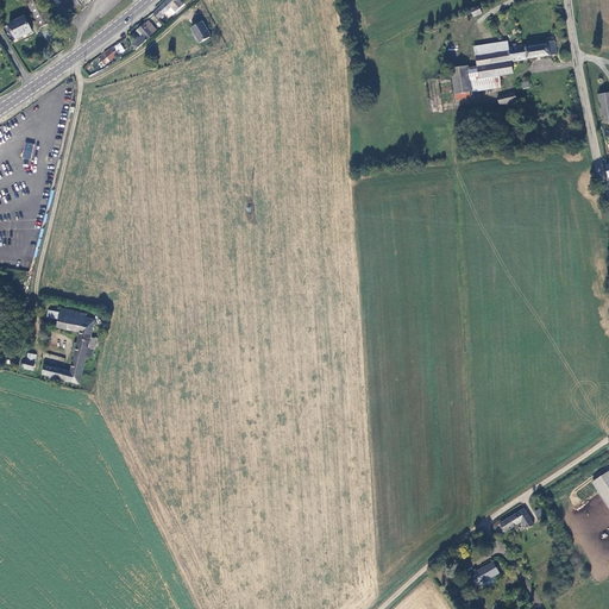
[(177,0),(169,0),(152,14),(158,19),(170,8),(175,13),(183,6),(177,0)]
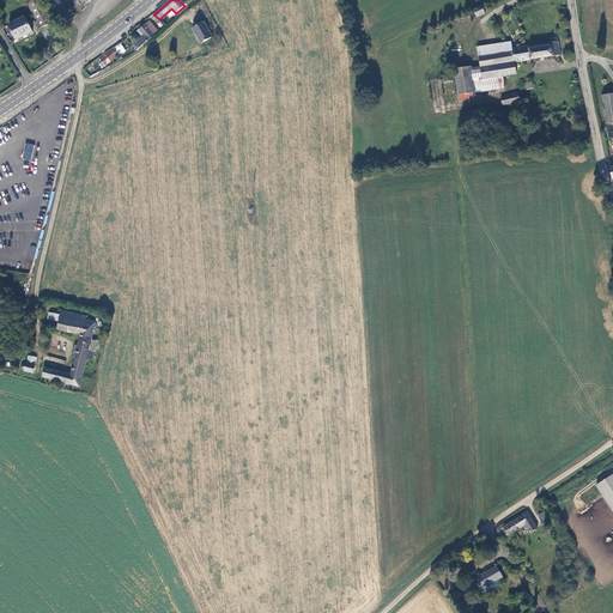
[(478,18),(485,14),(483,7),(474,10),(478,18)]
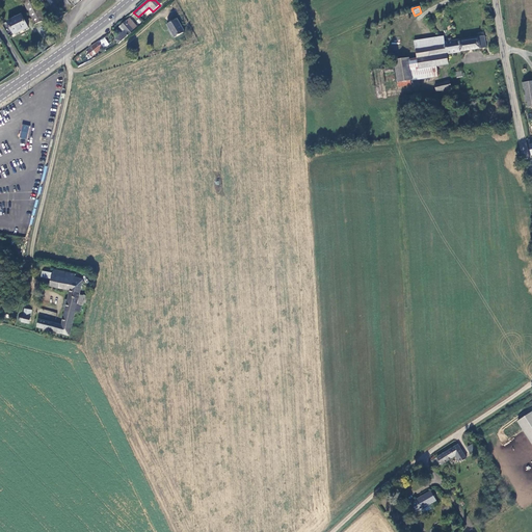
[(9,37),(27,28),(21,15),(1,25),(9,37)]
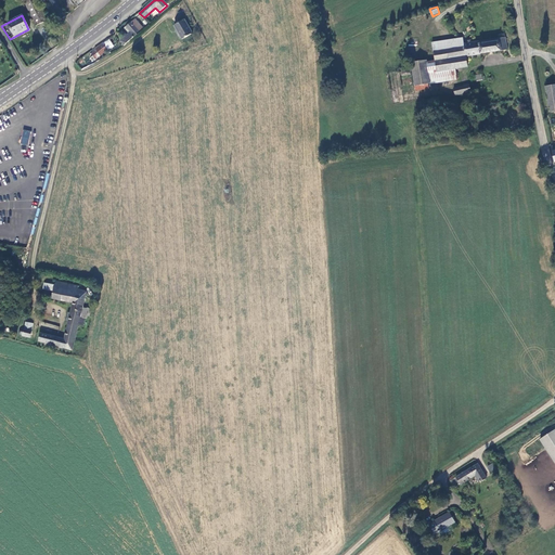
[(119,42),(123,47),(137,35),(136,34),(142,28),(136,21),(126,27),(130,34),(119,42)]
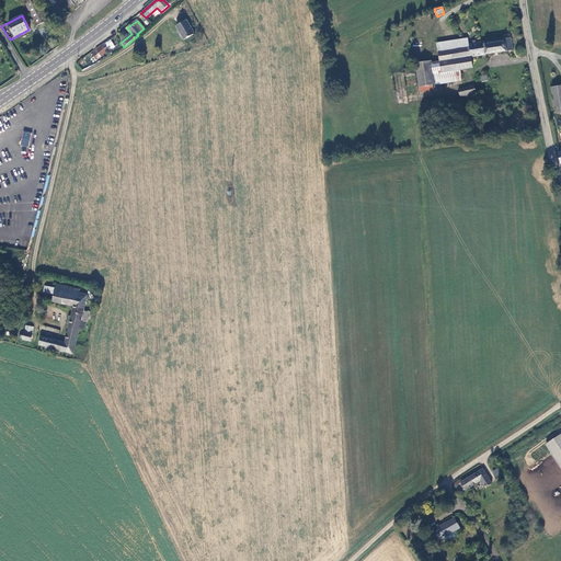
[(194,34),(186,21),(175,27),(184,41),(194,34)]
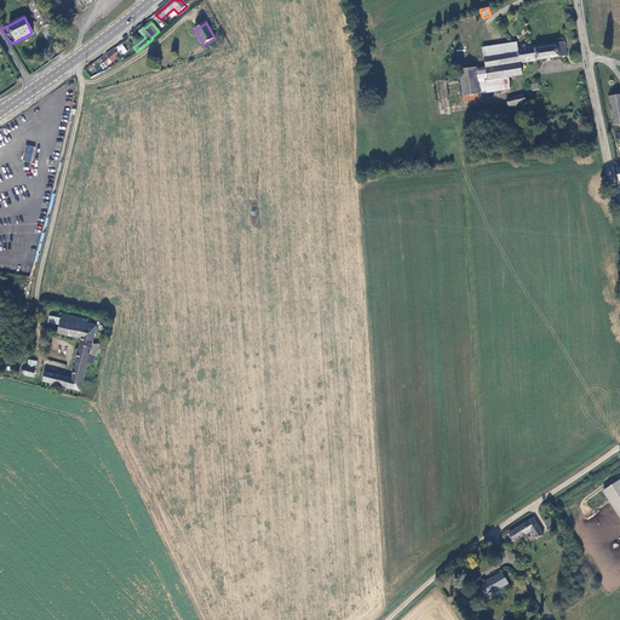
[(538,50),(537,47),(518,50),(518,53),(486,58),(486,67),(487,69),(499,68),(500,79),(509,78),(522,76),(522,69),(527,68),(526,64),(567,57),(564,42),(556,45),(557,47),(538,50)]
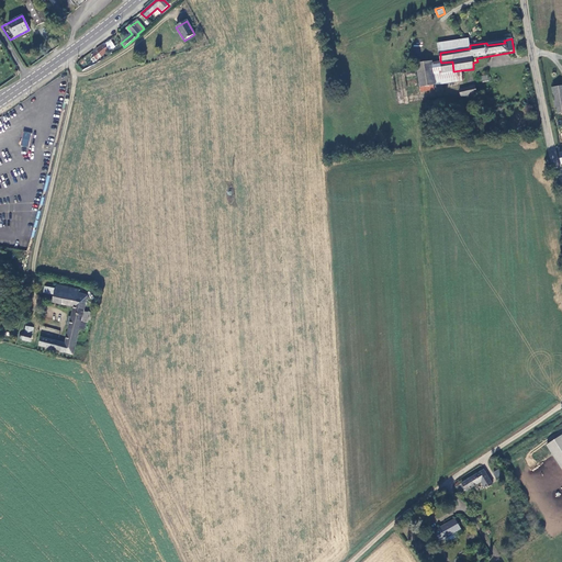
[(438,45),(440,53),(470,48),(470,45),(469,41),(438,45)]
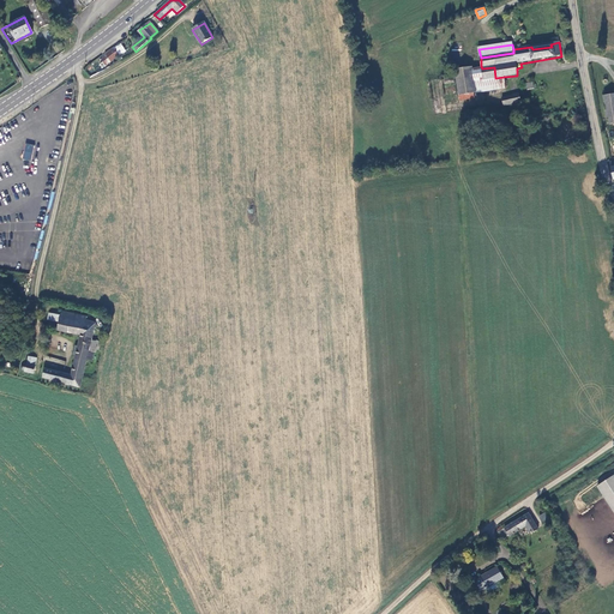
[(106,66),(118,56),(113,50),(106,55),(101,60),(106,66)]
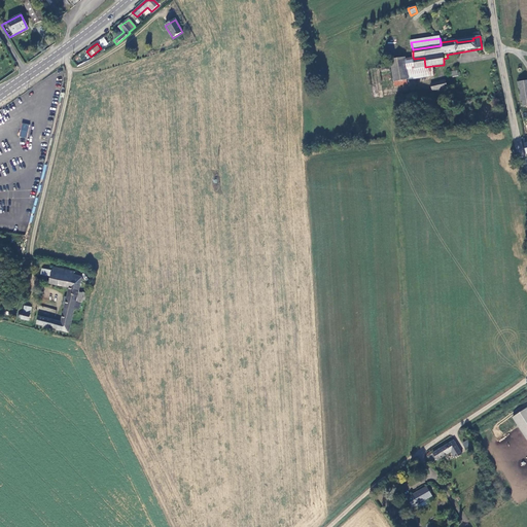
[(433,76),(432,66),(425,67),(424,58),(414,59),(413,57),(406,58),(409,80),(433,76)]
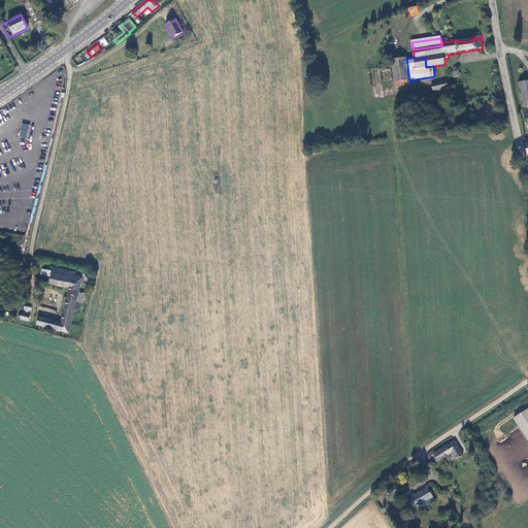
[(409,80),(406,58),(392,60),(395,87),(410,85),(409,80)]
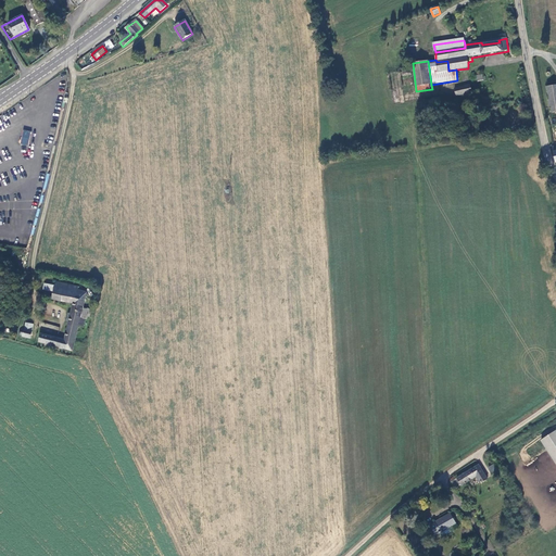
[(454,90),(455,97),(470,95),(469,87),(454,90)]
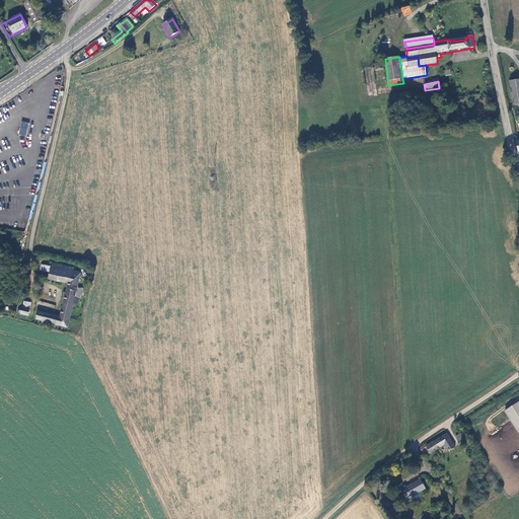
[(26,136),(29,123),(21,121),(18,134),(26,136)]
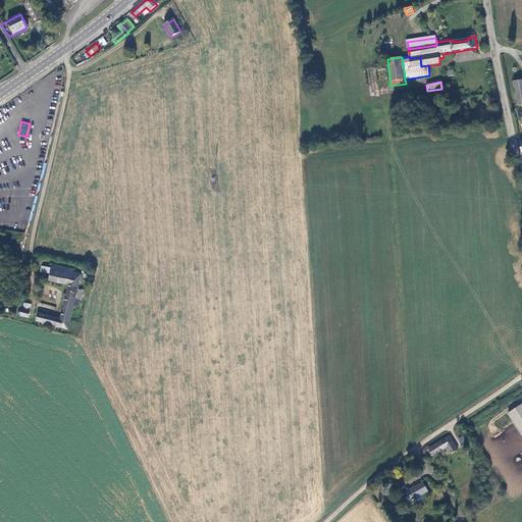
[(74,270),(52,266),(48,280),(69,284),(60,318),(39,313),(37,321),(68,329),(74,306),(79,307),(80,302),(75,301),(82,275),(73,273),(74,270)]
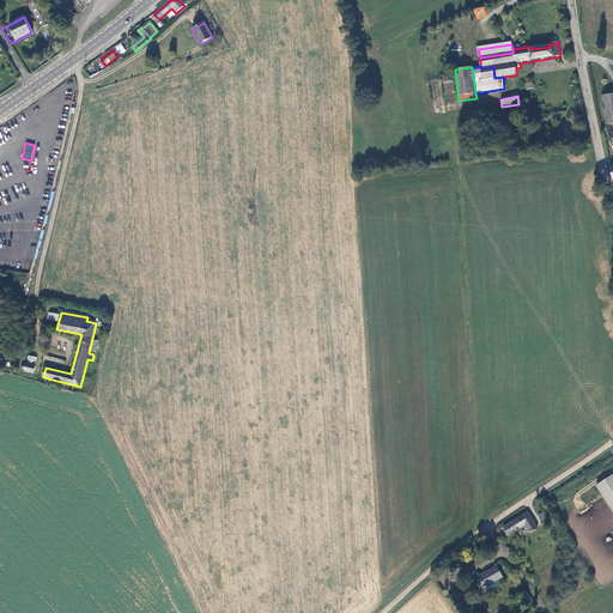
[(612,474),(596,485),(612,510),(612,474)]
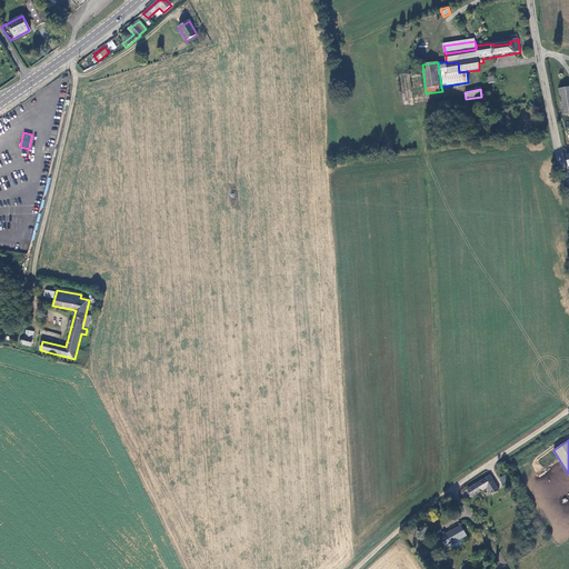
[(499,478),(503,485),(510,481),(506,475),(499,478)]
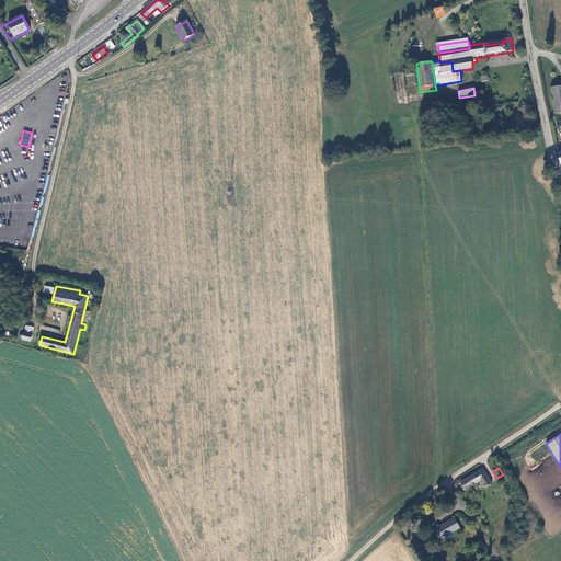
[(480,481),(483,487),(484,488),(492,483),(483,469),(461,483),(466,489),(467,491),(480,481)]
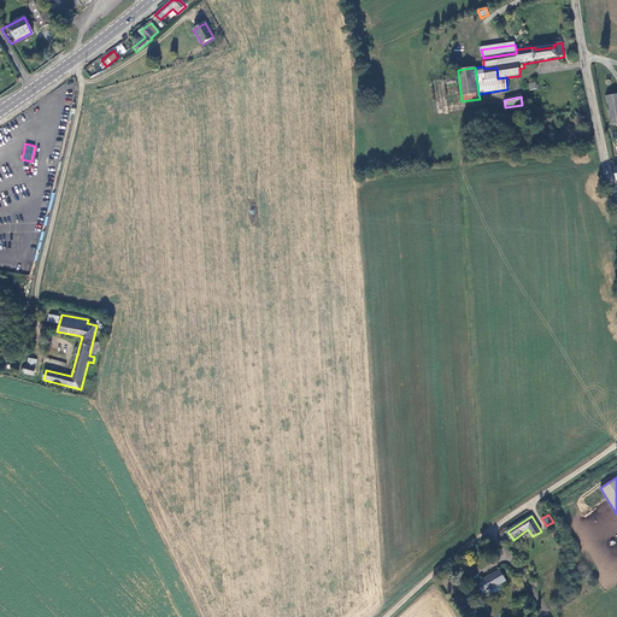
[(505,542),(512,538),(507,532),(501,536),(505,542)]
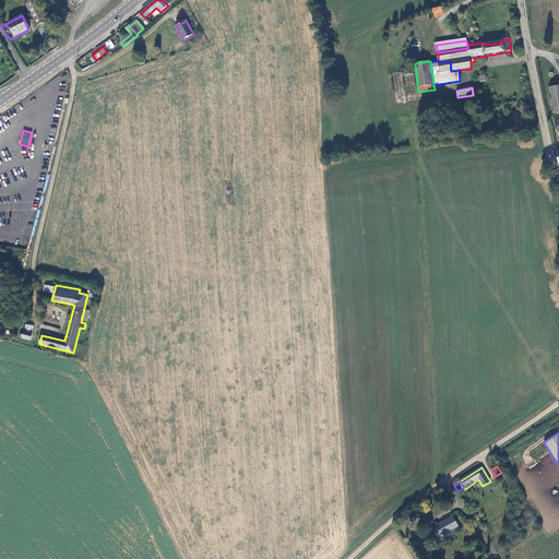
[(458,527),(452,518),(437,525),(438,527),(433,530),(438,538),(440,537),(451,532),(458,527)]
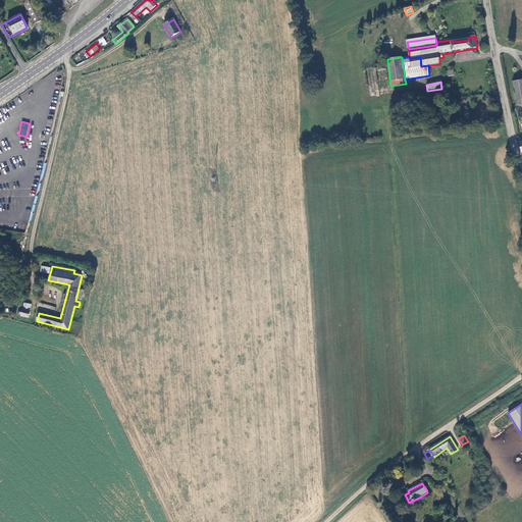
[(423,500),(421,497),(411,502),(413,506),(423,500)]
